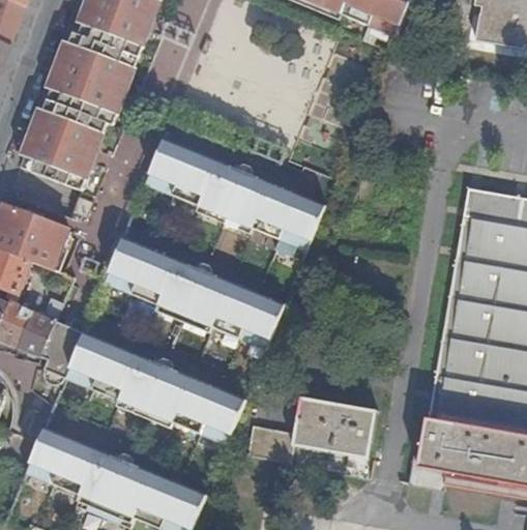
[(3,0),(0,0),(0,43),(2,45),(7,46),(21,7),(3,0)]
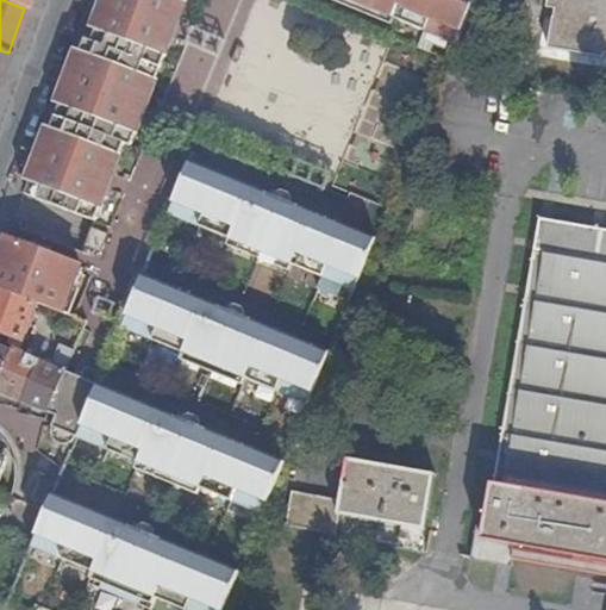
[(180,2),(173,0),(101,0),(99,8),(95,7),(87,27),(93,32),(88,37),(135,57),(131,66),(139,70),(143,62),(152,67),(155,67),(168,33),(162,32),(167,17),(173,20),(180,2)]
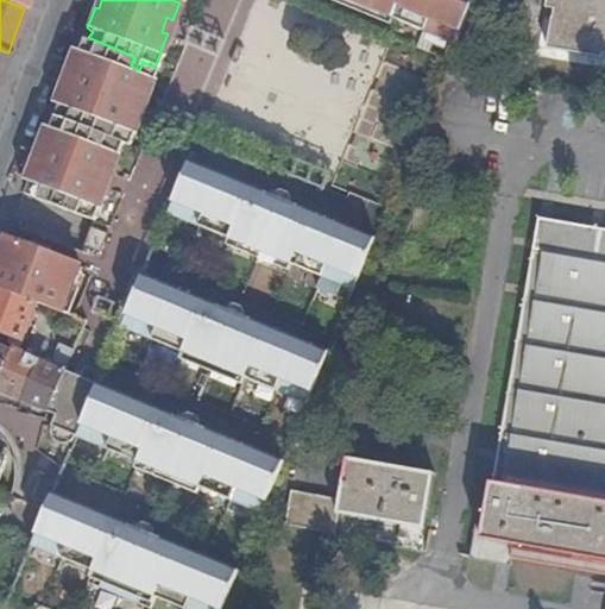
[(346,0),(451,43),(467,0),(346,0)]
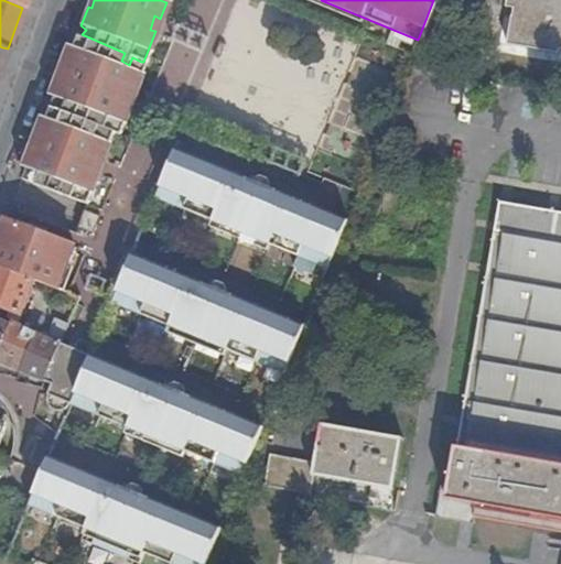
[(560,0),(498,0),(497,11),(505,12),(499,49),(551,56),(552,52),(560,53),(560,0)]
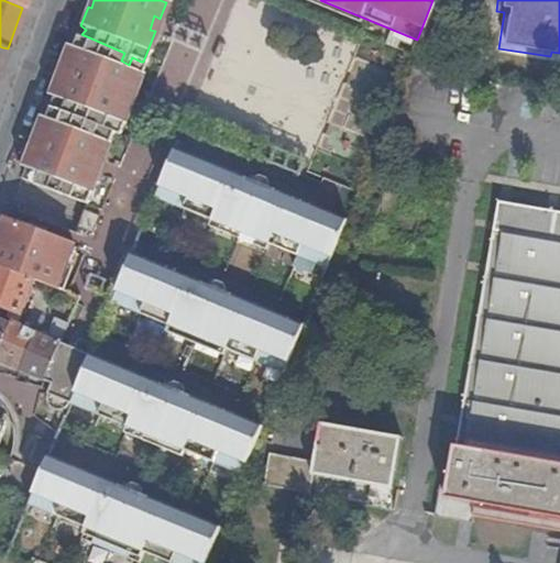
[(155,31),(160,19),(154,15),(150,30),(155,31)]
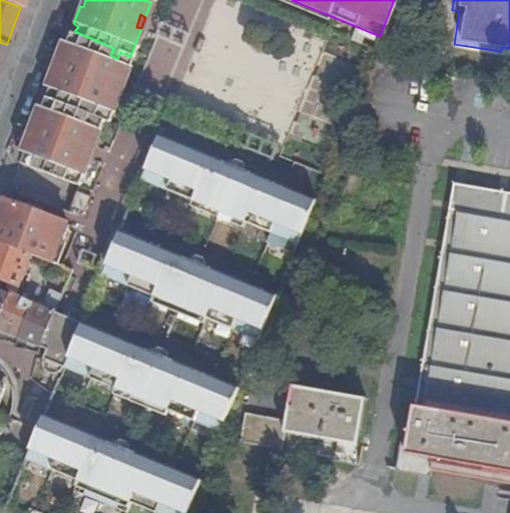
[(18,161),(76,184),(87,156),(81,154),(85,143),(91,144),(101,120),(106,121),(117,94),(105,90),(111,77),(118,80),(128,56),(120,52),(117,59),(110,55),(113,48),(74,31),(73,33),(67,31),(64,41),(61,41),(55,57),(58,58),(52,70),(50,69),(43,86),(46,87),(40,106),(37,105),(31,122),(33,123),(28,135),(25,134),(20,151),(22,152),(18,161)]
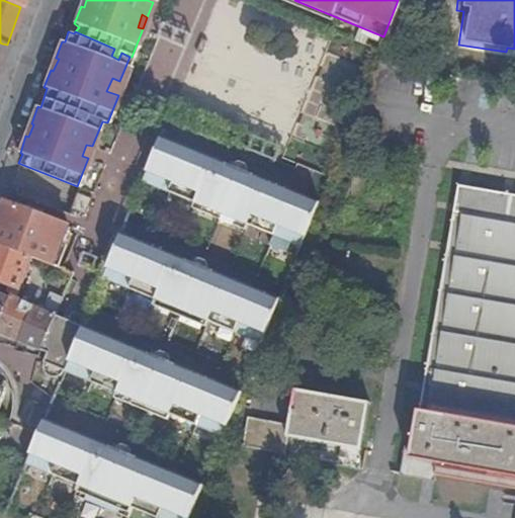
[(123,82),(119,81),(112,78),(106,91),(118,95),(123,82)]
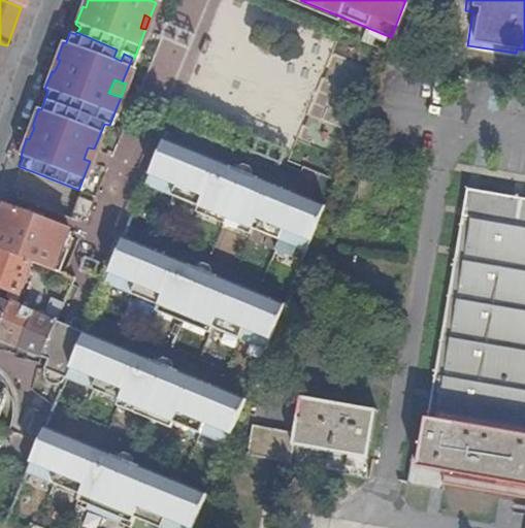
[(300,259),(322,204),(249,174),(250,170),(248,166),(242,163),(237,165),(235,169),(162,139),(142,184),(276,238),(272,248),(300,259)]
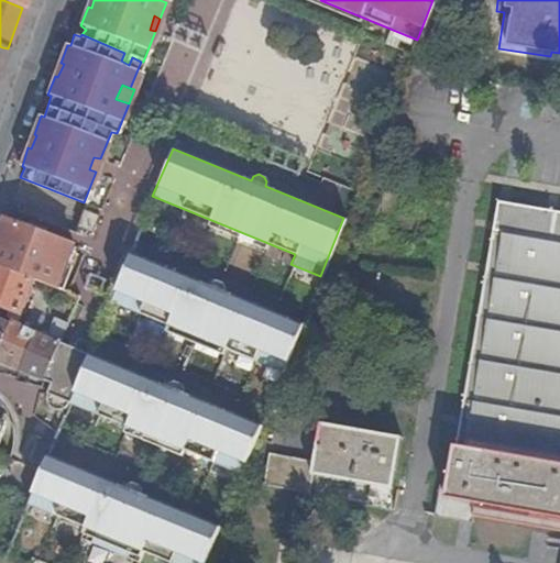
[(89,169),(96,172),(100,158),(94,157),(89,169)]
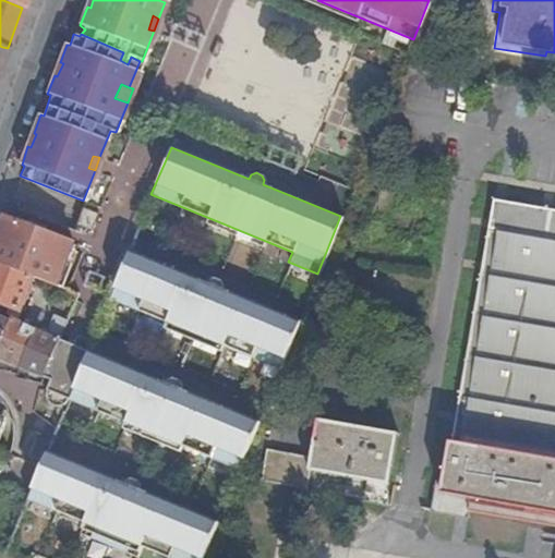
[(554,557),(554,211),(491,201),(466,349),(448,444),(447,444),(441,484),(436,504),(466,509),(465,513),(467,513),(554,529),(554,557)]
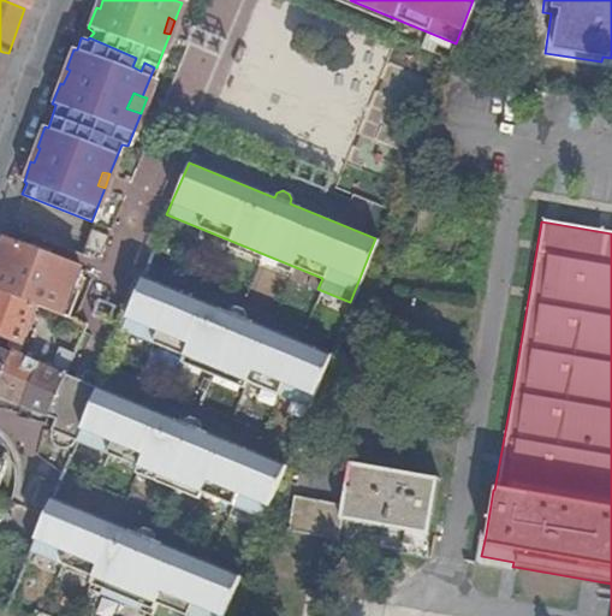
[(105,235),(89,227),(81,246),(97,253),(105,235)]
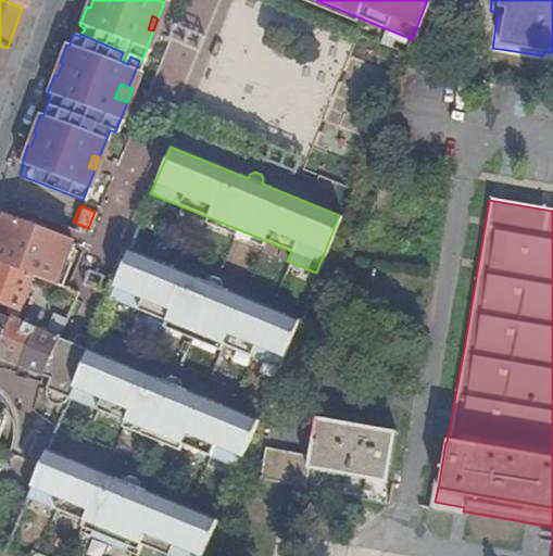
[(28,224),(2,214),(0,219),(0,261),(53,281),(70,239),(42,228),(40,224),(34,222),(28,224)]
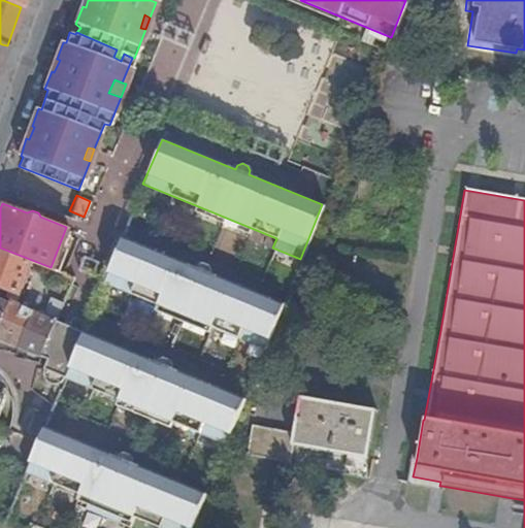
[(225,319),(268,336),(282,302),(208,272),(209,268),(207,264),(200,261),(195,263),(194,267),(121,236),(102,282),(128,292),(132,283),(225,319)]
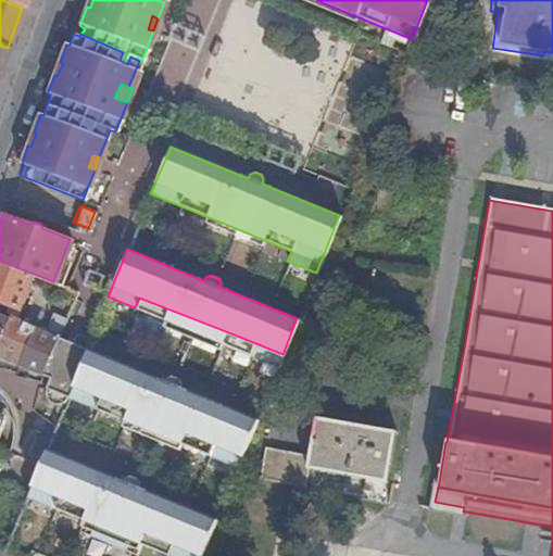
[(48,285),(0,266),(0,304),(20,312),(29,286),(46,292),(48,285)]
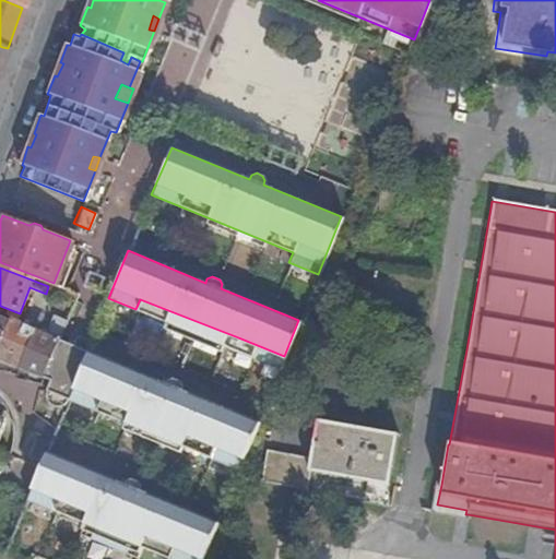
[(279,368),(284,356),(238,337),(140,299),(135,309),(279,368)]
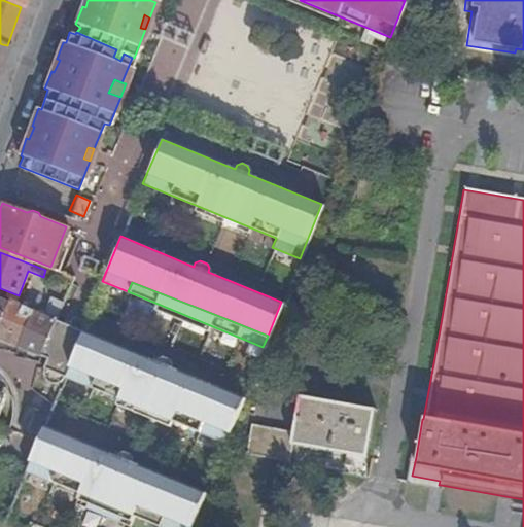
[(9,299),(7,303),(0,321),(0,340),(18,348),(32,312),(26,309),(27,305),(23,304),(21,307),(12,303),(12,300),(9,299)]
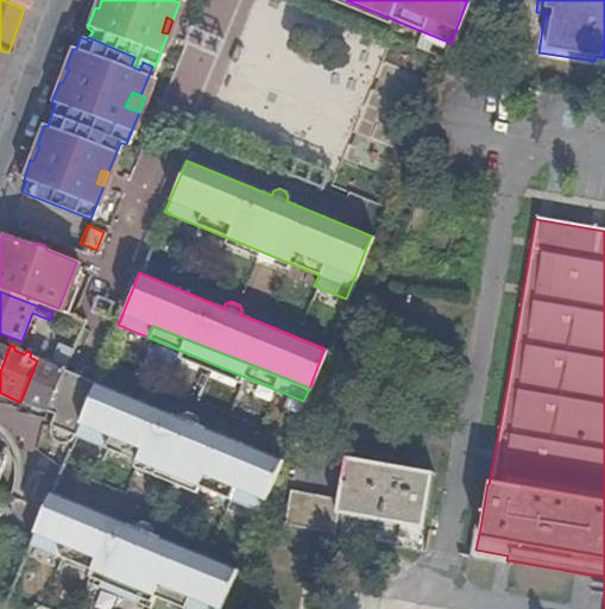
[(37,360),(20,402),(30,406),(45,412),(63,371),(48,365),(51,360),(46,358),(44,364),(37,360)]
